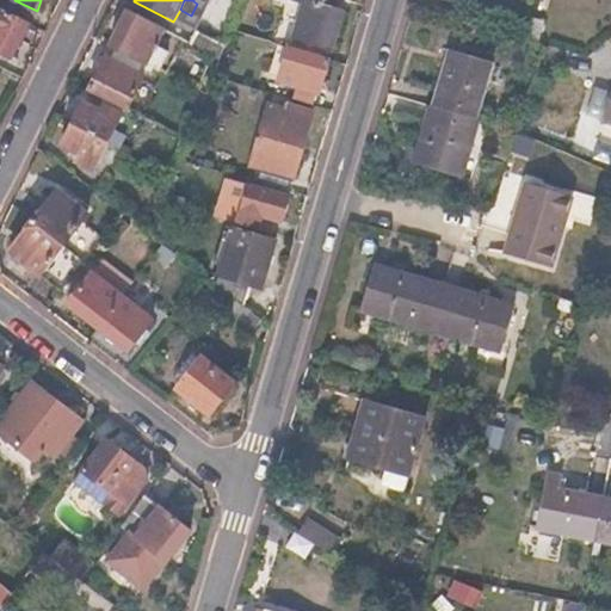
[(285,0),(303,5),(294,38),(332,49),(341,13),(333,11),(334,0),(285,0)]
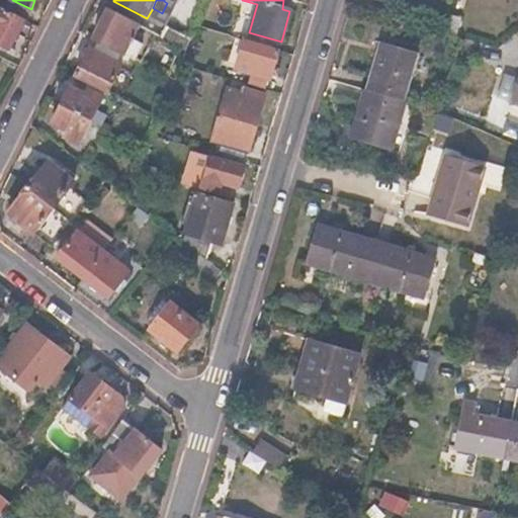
[(0,46),(10,52),(25,20),(0,7),(0,46)]
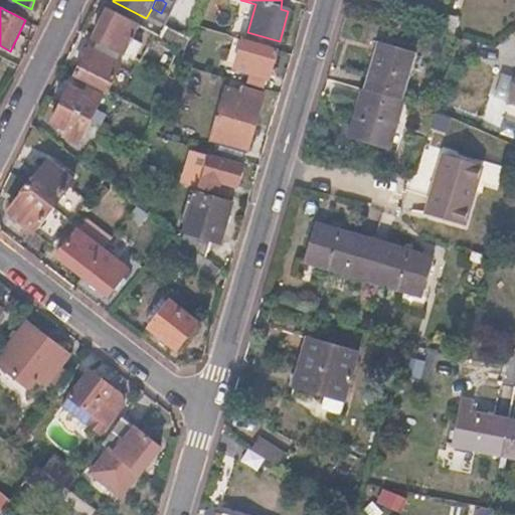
[(138,25),(108,10),(94,40),(98,42),(121,53),(135,60),(143,42),(133,37),(138,25)]
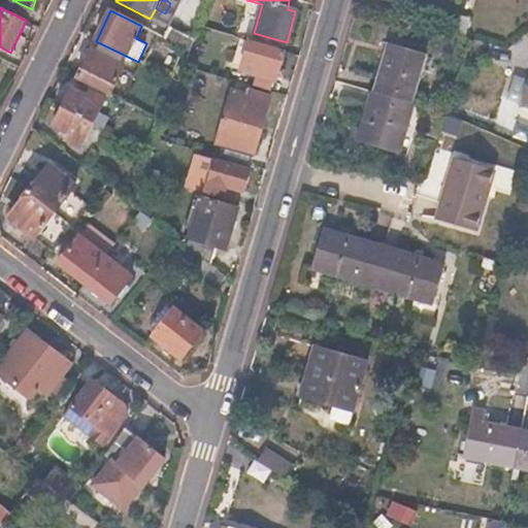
[(232,38),(206,30),(203,41),(229,50),(232,38)]
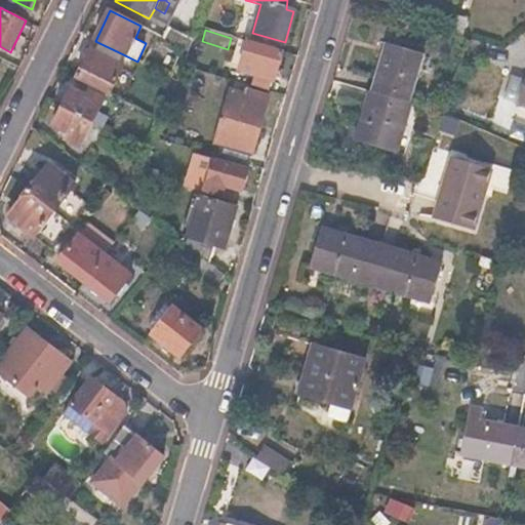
[(191,40),(176,32),(170,44),(186,51),(191,40)]
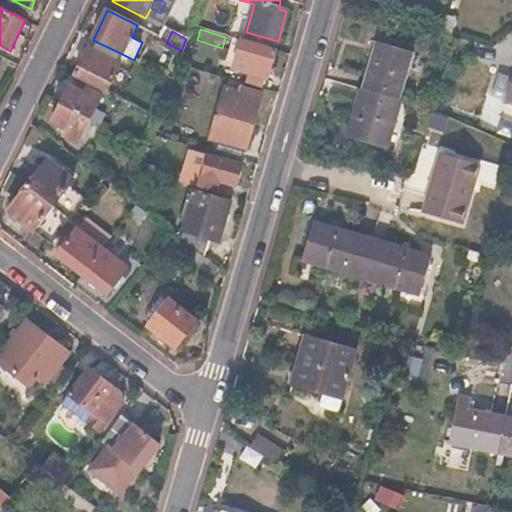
[(225,37),(222,48),(216,66),(267,80),(275,52),(225,37)]
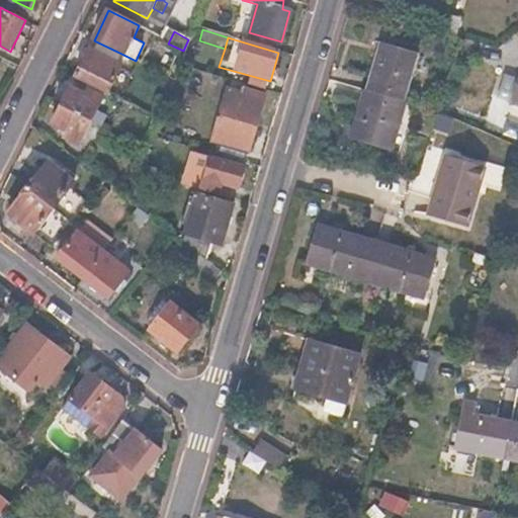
[(93,52),(90,51),(77,77),(108,92),(121,66),(116,63),(121,54),(98,42),(93,52)]
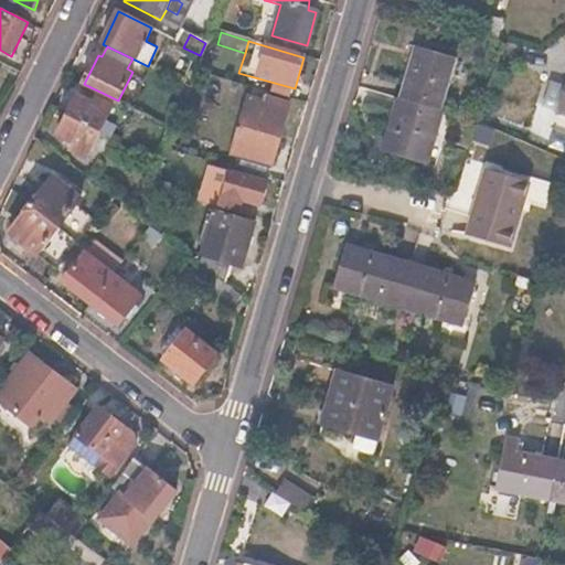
[(414,59),(416,60),(403,100),(398,114),(396,113),(387,139),(384,149),(437,166),(441,152),(430,148),(443,113),(438,112),(455,59),(418,46),(414,59)]
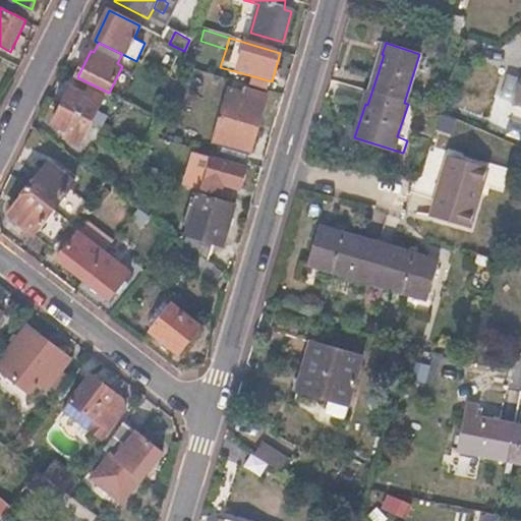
[(88,96),(72,87),(63,104),(94,121),(106,98),(91,90),(88,96)]
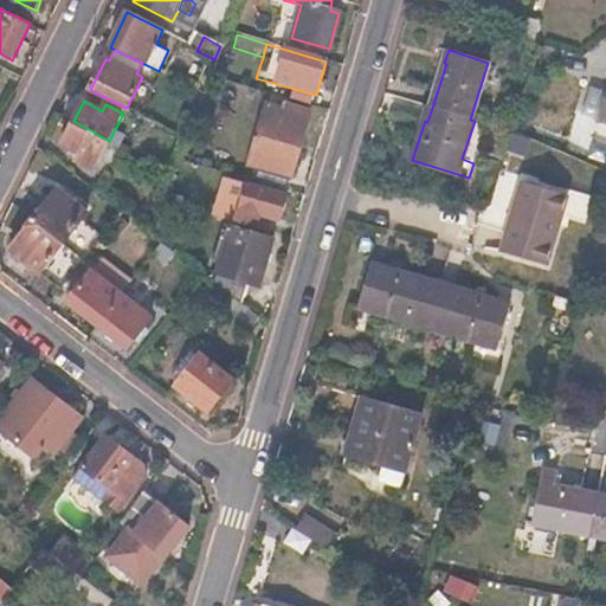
[(309,117),(264,105),(246,166),(291,178),(309,117)]
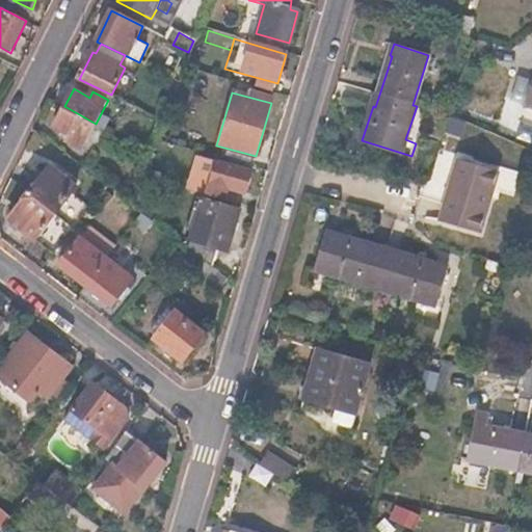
[(182,104),(174,102),(166,129),(177,131),(182,104)]
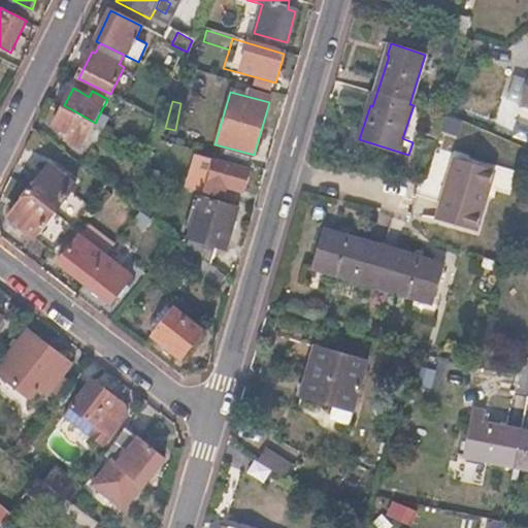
[(64,105),(54,124),(70,133),(68,137),(84,145),(95,123),(64,105)]
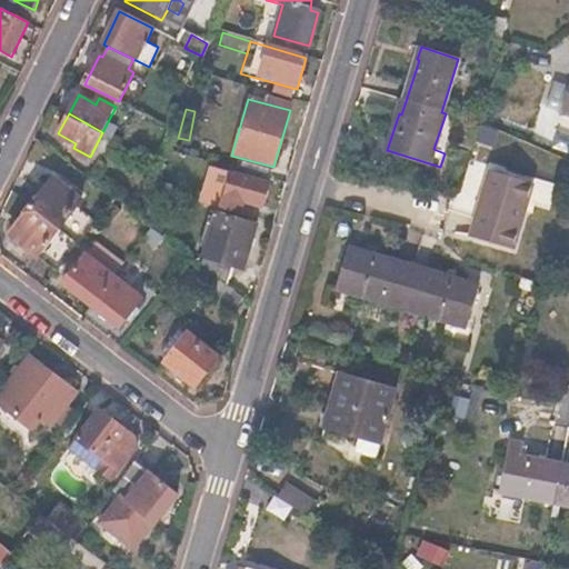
[(390,140),(382,137),(379,148),(383,149),(387,150),(390,140)]
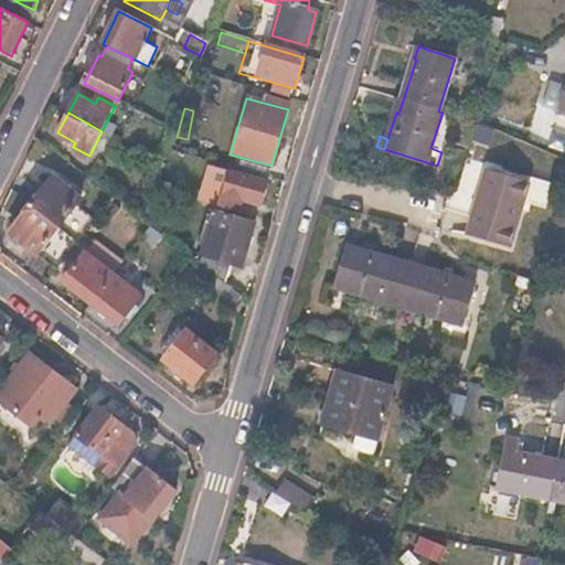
[(381,148),(377,159),(434,178),(437,166),(384,149),(381,148)]
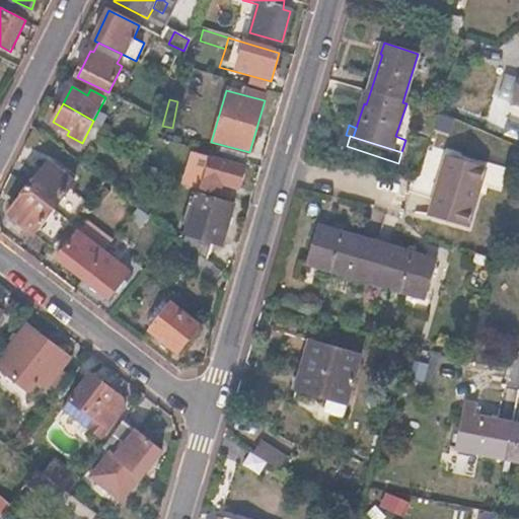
[(447,162),(449,163),(435,212),(467,221),(479,180),(484,182),(490,163),(450,152),(447,162)]
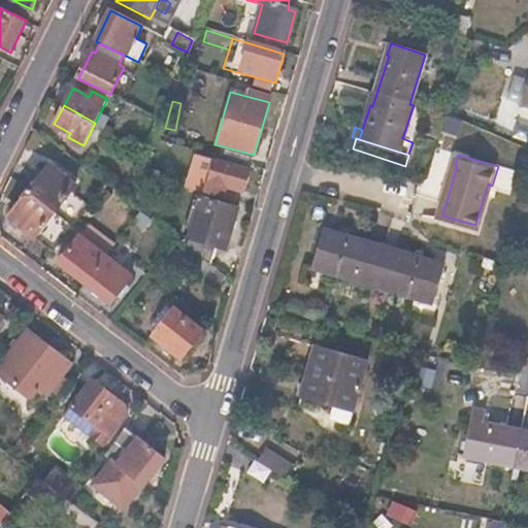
[(249,172),(196,157),(187,190),(224,200),(226,190),(237,193),(241,194),(249,172)]
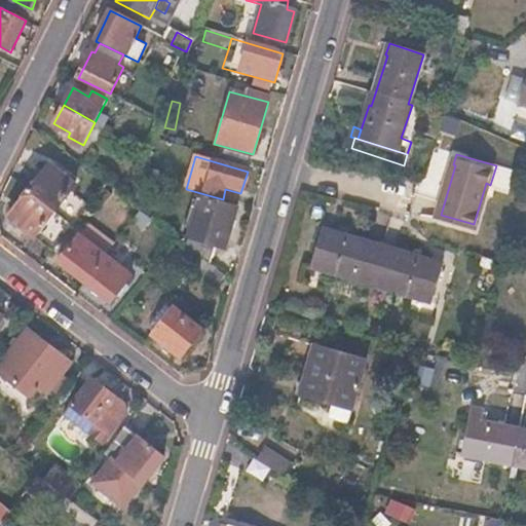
[(77,184),(50,164),(31,190),(59,210),(77,184)]
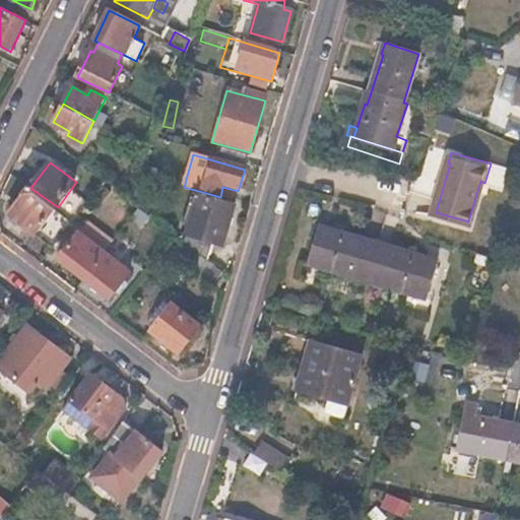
[(234,190),(222,187),(220,197),(231,200),(234,190)]
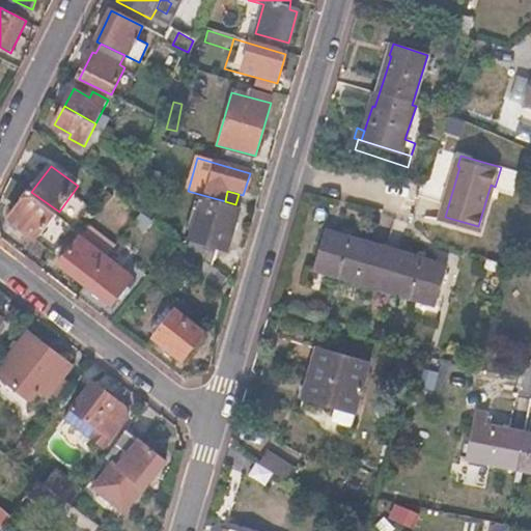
[(31,192),(9,221),(54,254),(77,225),(59,212),(31,192)]
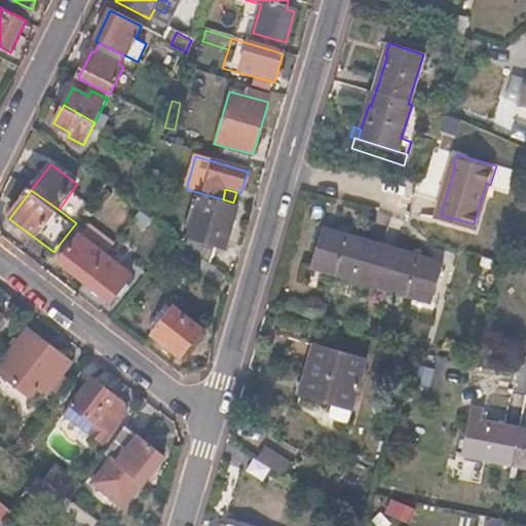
[(237,208),(200,197),(187,242),(211,261),(216,242),(205,239),(208,231),(219,234),(228,237),(237,208)]
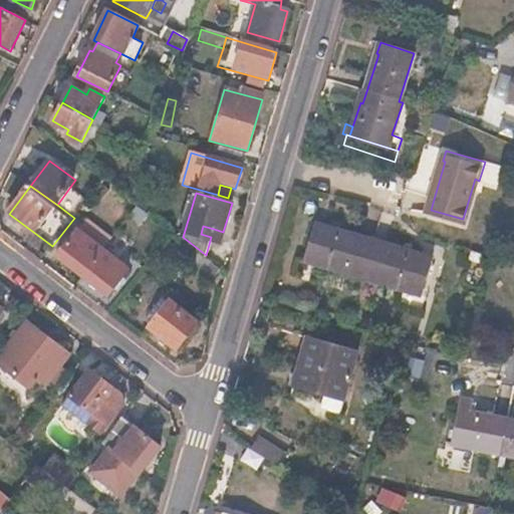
[(96,228),(87,221),(79,231),(88,238),(96,228)]
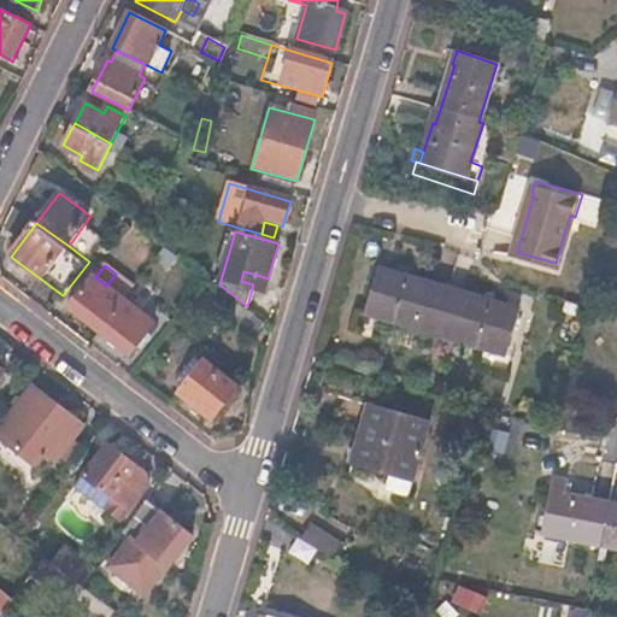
[(393,271),(380,268),(366,307),(438,329),(488,345),(510,351),(523,311),(507,306),(506,310),(448,292),(392,275),(393,271)]
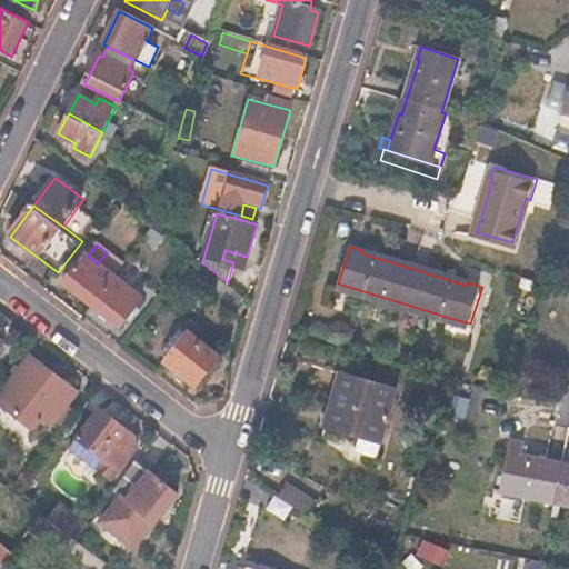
[(237,253),(225,250),(222,259),(233,262),(237,253)]
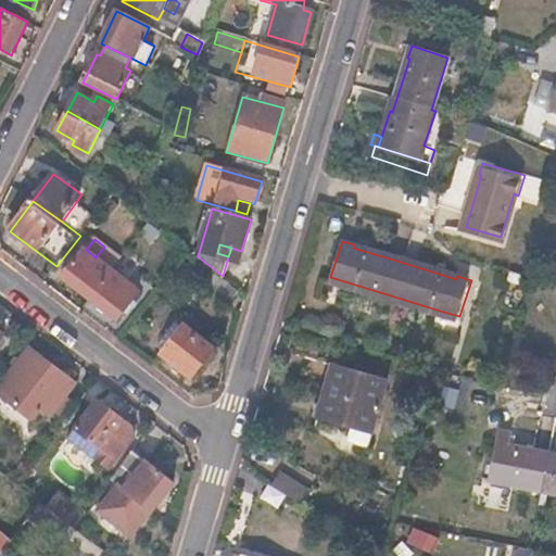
[(86,250),(84,248),(62,275),(90,298),(112,270),(121,260),(104,247),(96,257),(86,250)]
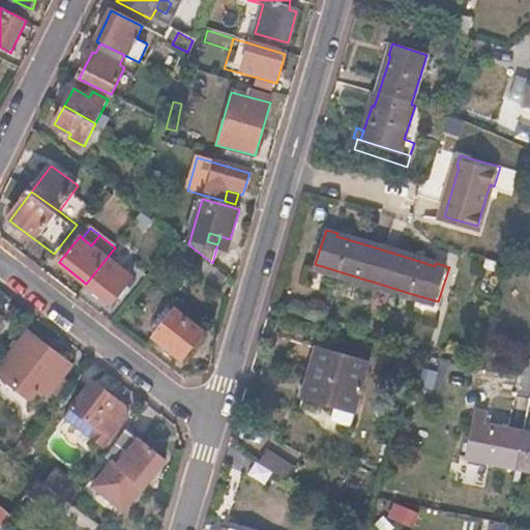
[(107,258),(86,284),(113,305),(134,280),(107,258)]
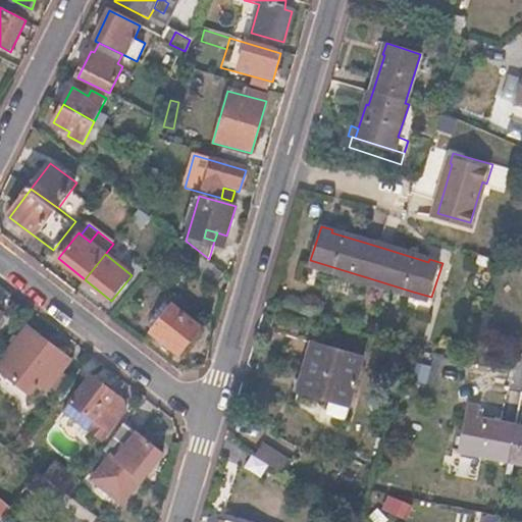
[(431,297),(413,292),(409,306),(427,311),(431,297)]
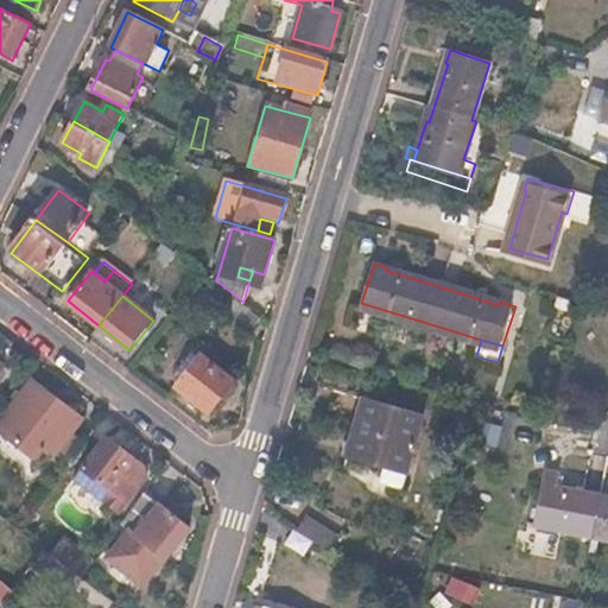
[(234,380),(201,354),(176,386),(185,393),(194,400),(209,413),(234,380)]
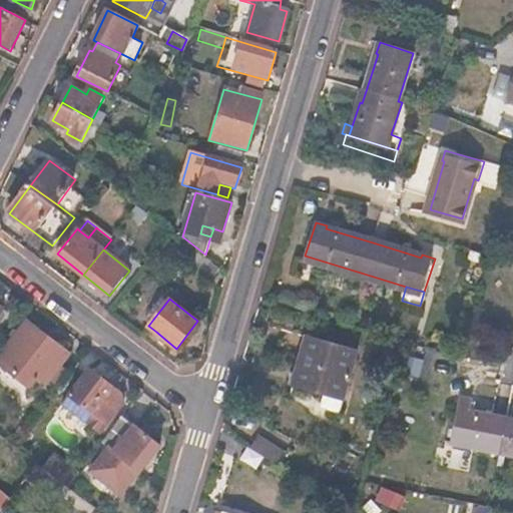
[(49,336),(29,320),(0,359),(0,361),(20,376),(49,336)]
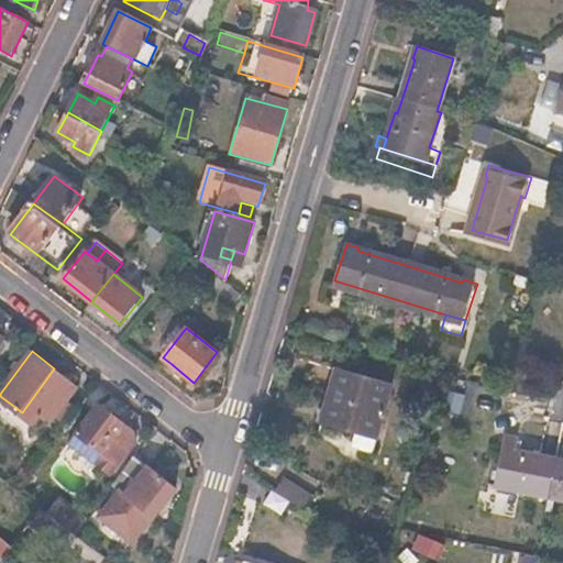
[(179,371),(172,364),(166,371),(174,377),(179,371)]
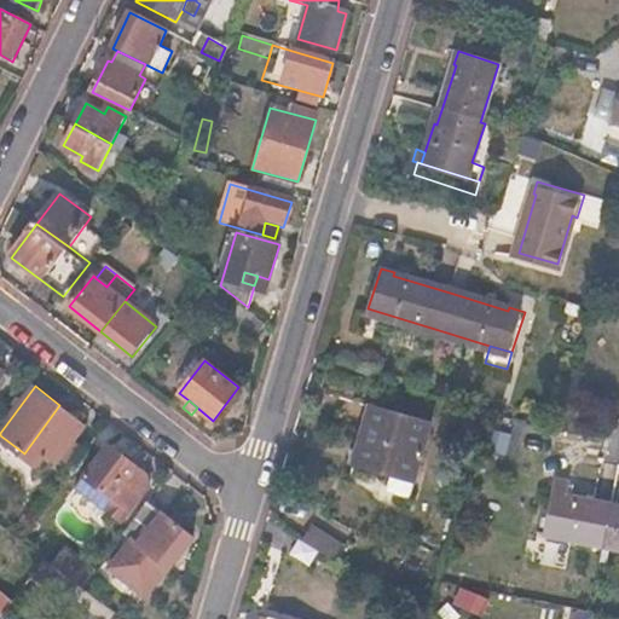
[(86,426),(59,405),(24,453),(41,467),(50,456),(58,462),(86,426)]
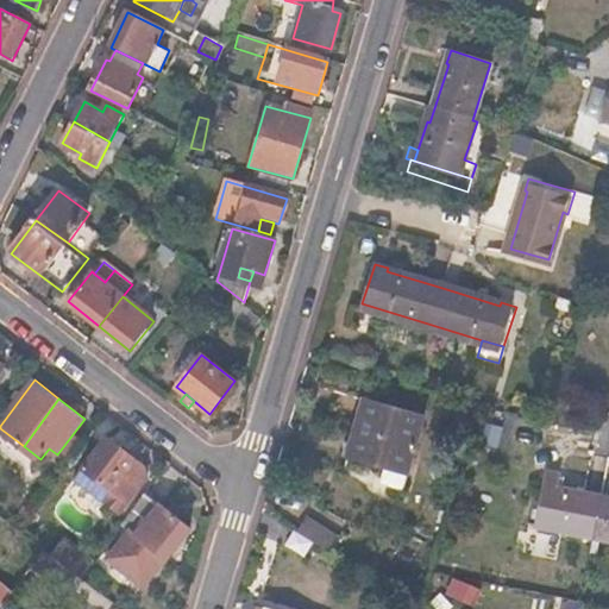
[(357,443),(352,443),(349,457),(388,469),(383,484),(406,490),(428,416),(370,400),(357,443)]
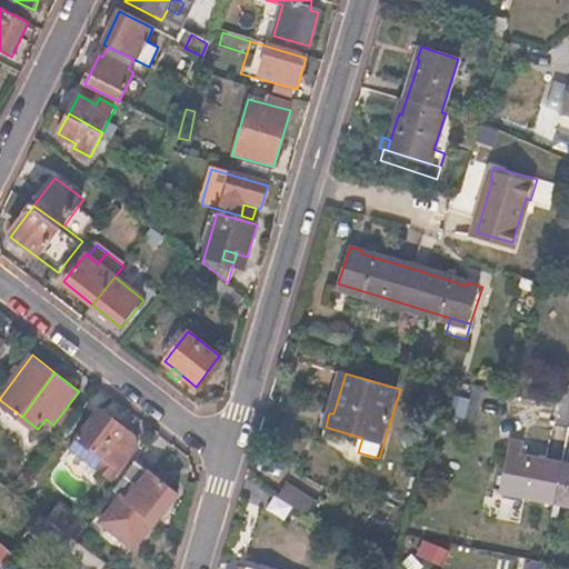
[(98,412),(93,409),(61,450),(75,460),(87,446),(91,448),(96,451),(119,423),(101,409),(98,412)]
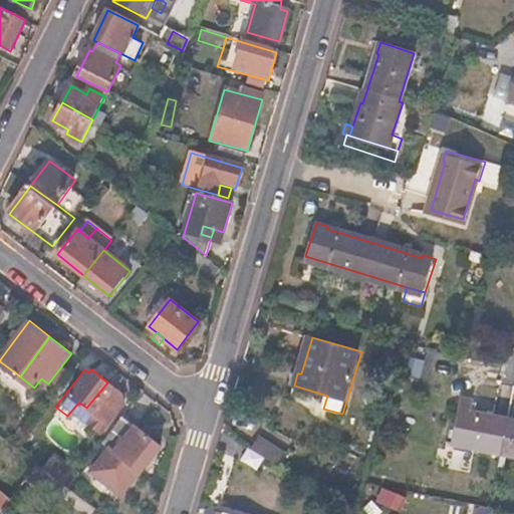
[(123,395),(107,382),(86,408),(93,414),(86,424),(97,432),(104,423),(107,425),(119,411),(115,407),(121,399),(123,395)]
